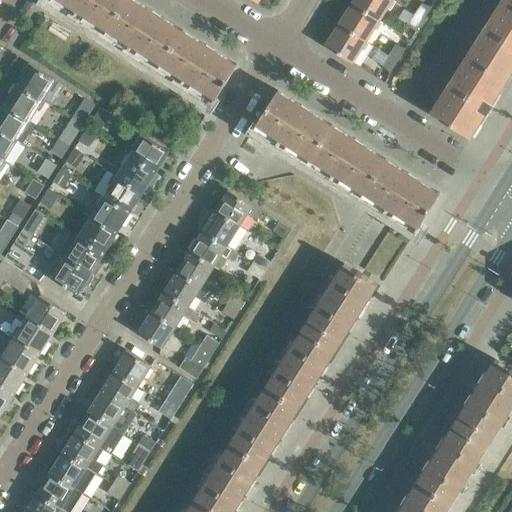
[(62,0),(108,29),(126,0),(62,0)]
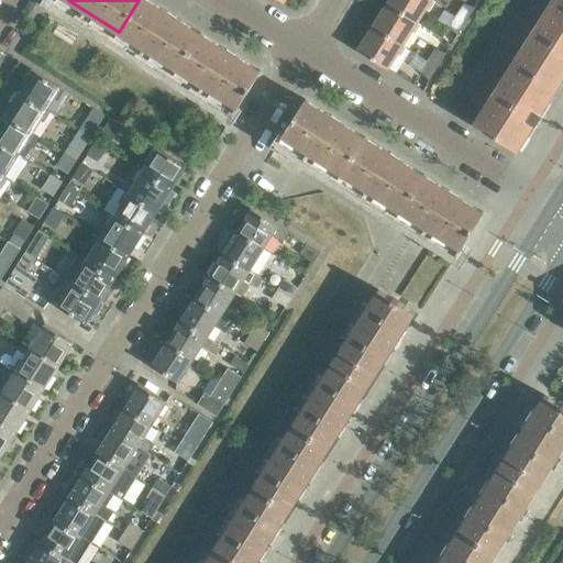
[(139,0),(119,32),(143,47),(178,69),(201,33),(148,0),(139,0)]
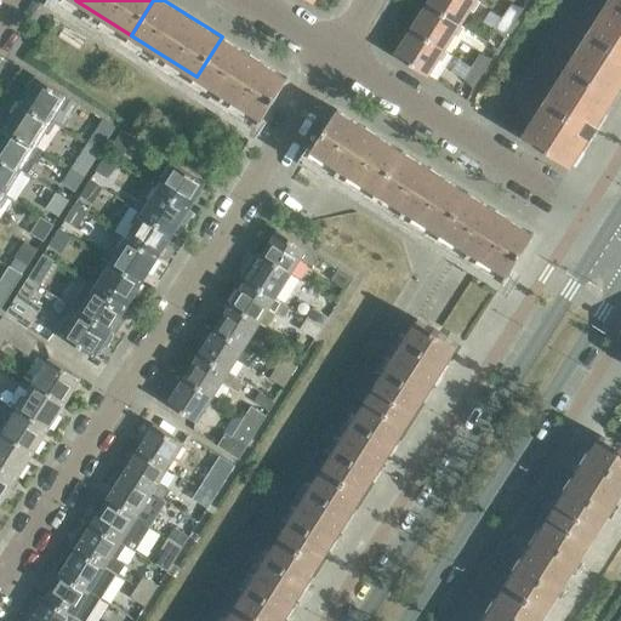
[(429,0),(428,3),(461,23),(476,0),(429,0)]
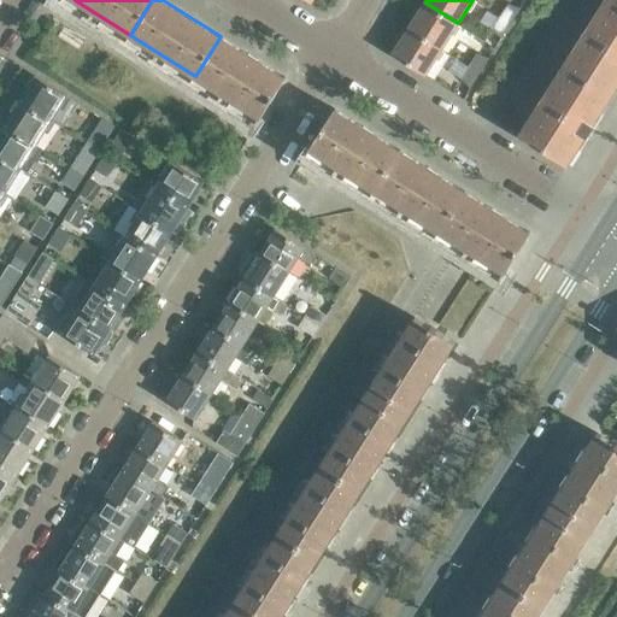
[(611,97),(616,87),(616,4),(610,0),(606,0),(564,66),(611,97)]
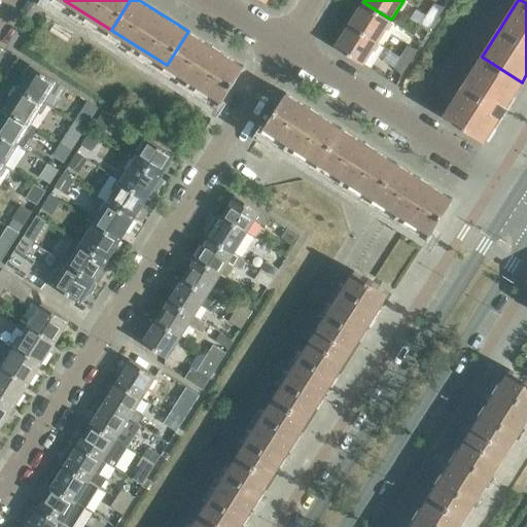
[(363,2),(350,25),(378,42),(391,20),(363,2)]
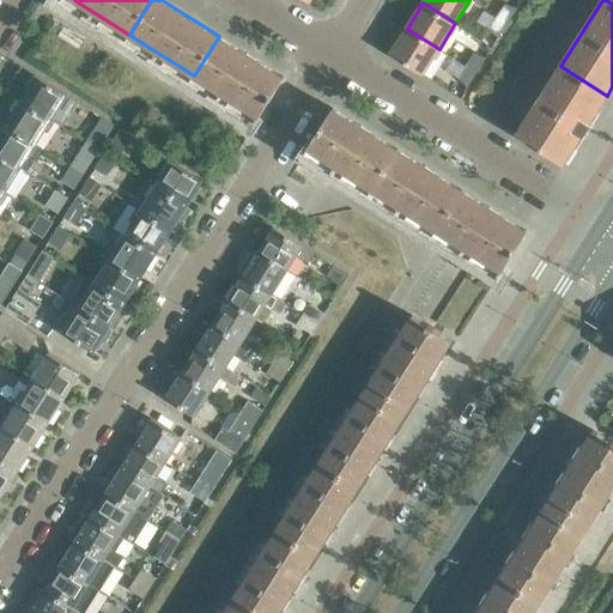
[(505,4),(497,16),(508,23),(517,8),(505,4)]
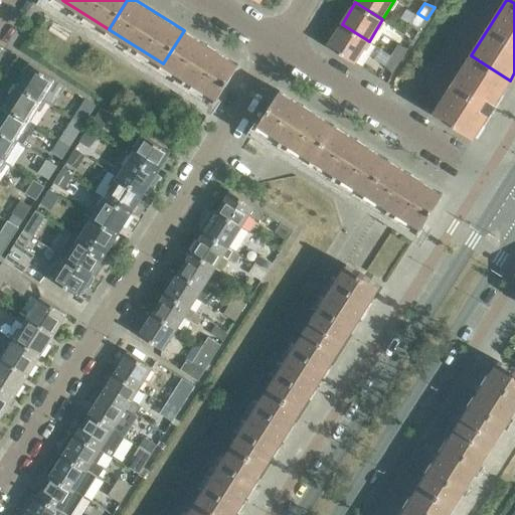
[(418,32),(426,19),(417,13),(410,24),(418,32)]
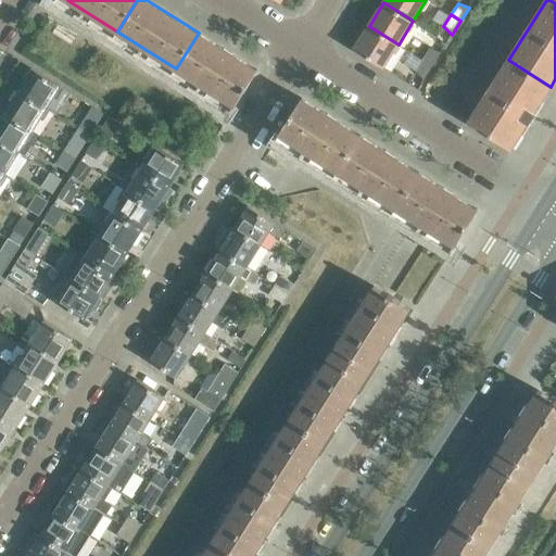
[(354,49),(383,67),(399,45),(369,26),(354,49)]
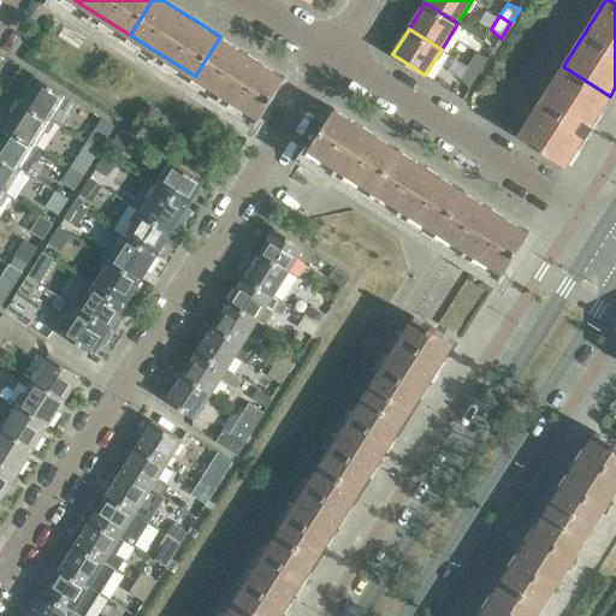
[(195,76),(221,93),(260,117),(285,77),(220,36),(195,76)]
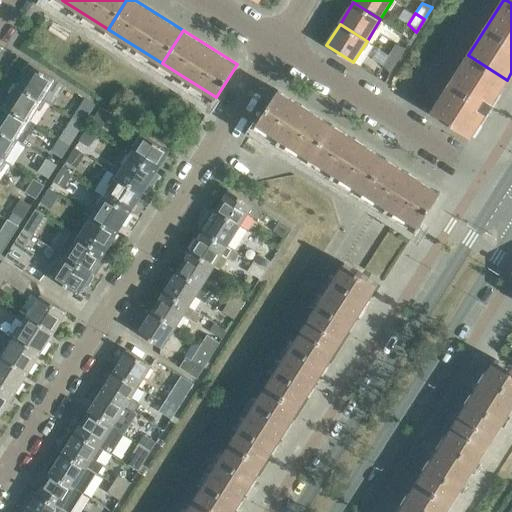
[(396,45),(389,55),(398,61),(406,48),(396,45)]
